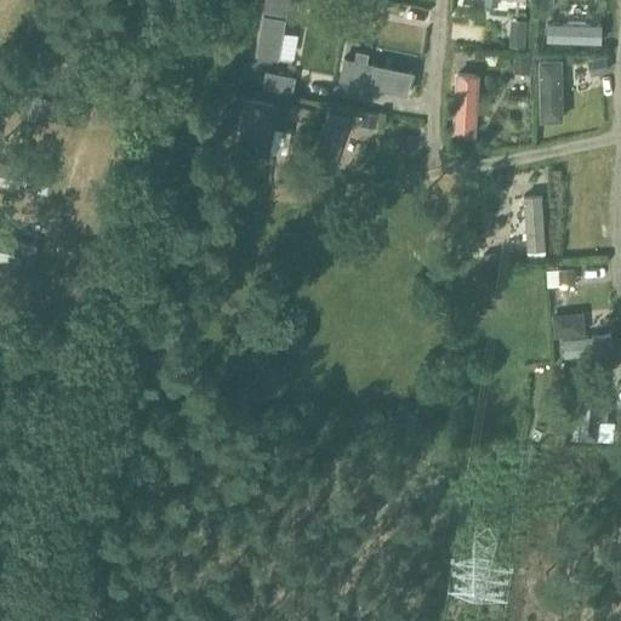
[(263,0),(254,55),(275,60),(285,11),(295,12),(297,0),(294,0),(263,0)]
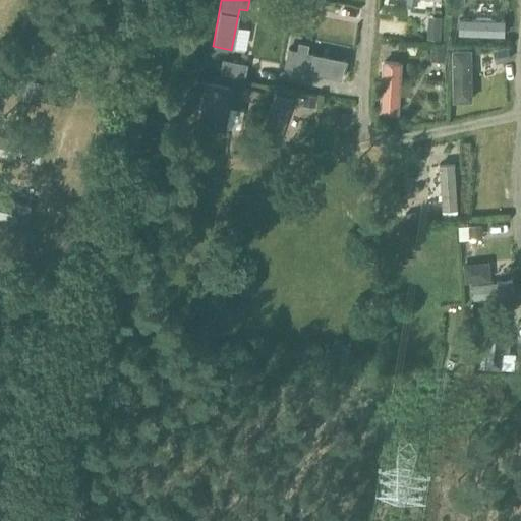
[(357,6),(323,2),(321,15),(342,18),(341,23),(348,24),(349,19),(355,20),(357,6)]
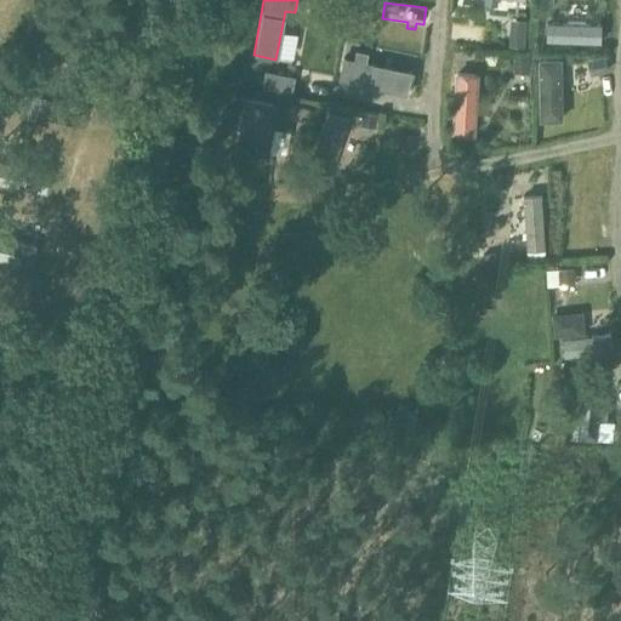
[(360,15),(349,12),(347,22),(359,24),(360,15)]
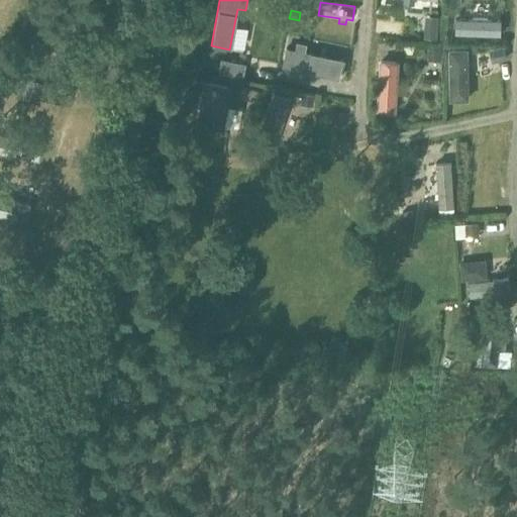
[(454,19),(454,34),(500,35),(500,20),(454,19)]
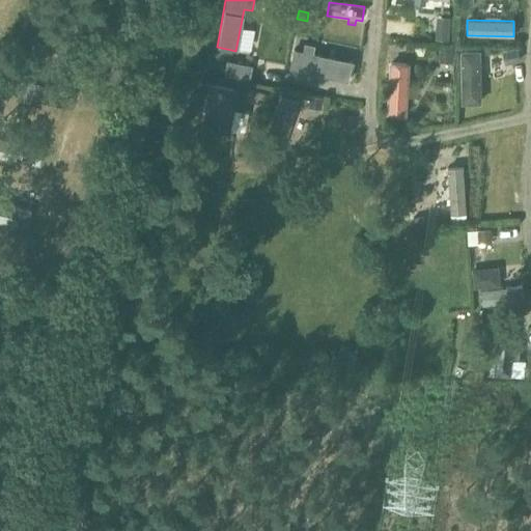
[(448,30),(435,30),(434,39),(448,40),(448,30)]
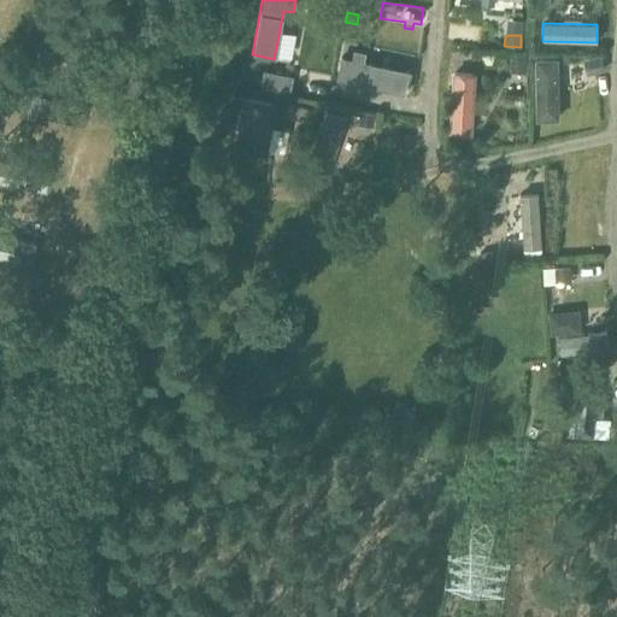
[(335,80),(406,94),(411,71),(363,62),(364,52),(352,50),(351,59),(340,57),(335,80)]
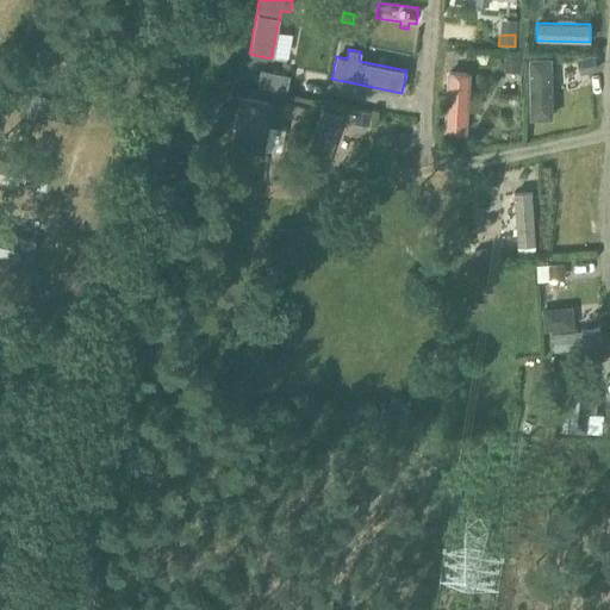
[(523,56),(504,56),(504,69),(522,69),(523,56)]
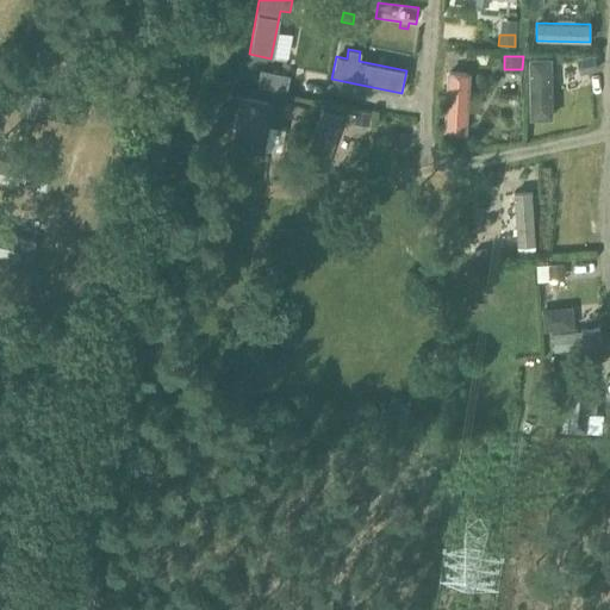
[(528,57),(528,122),(551,122),(551,57),(528,57)]
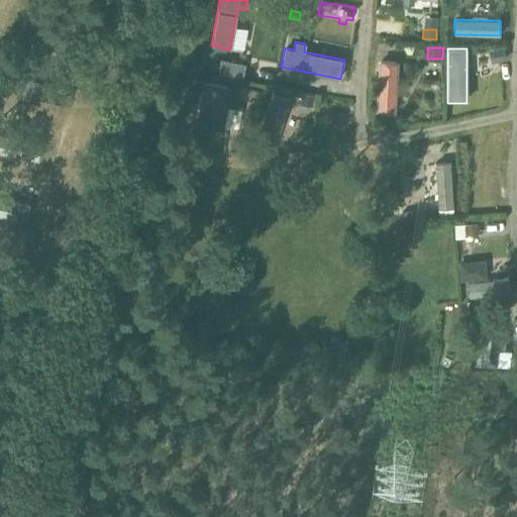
[(506,49),(494,50),(495,63),(506,62),(506,49)]
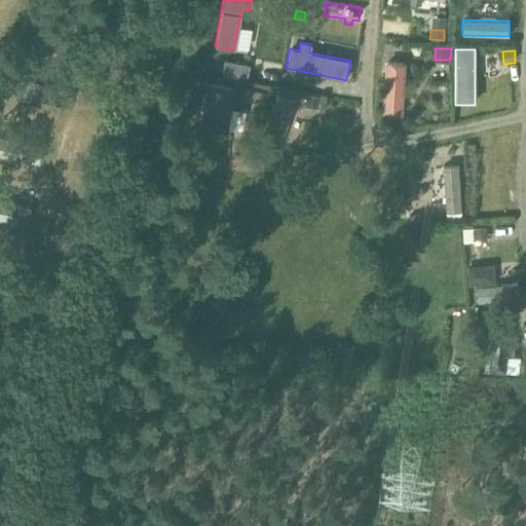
[(386,62),(383,113),(403,114),(406,63),(386,62)]
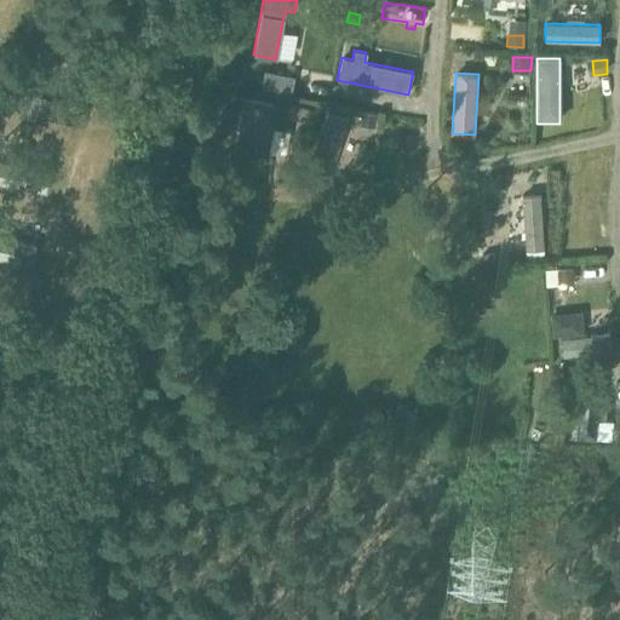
[(263,155),(273,102),(242,96),(231,149),(263,155)]
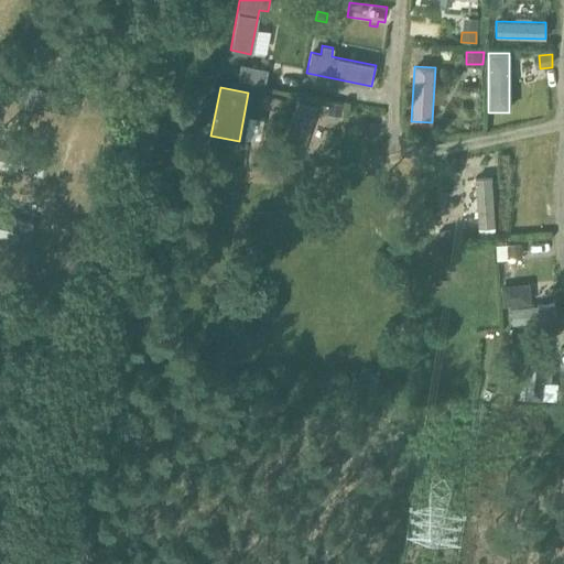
[(271,109),(274,97),(263,94),(260,106),(271,109)]
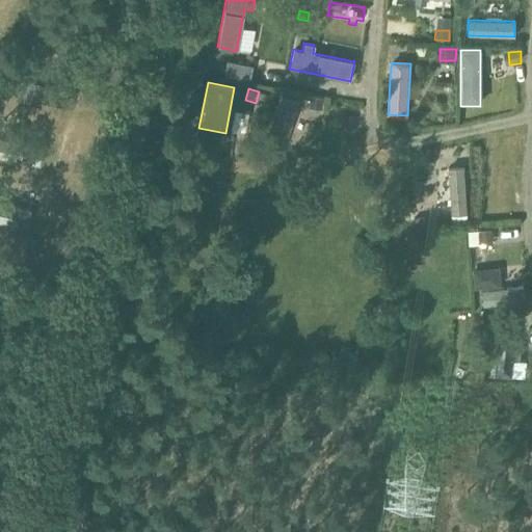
[(280,95),(263,143),(281,151),(298,101),(280,95)]
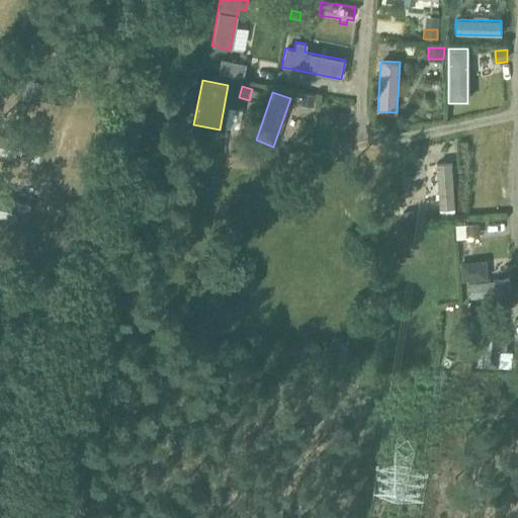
[(314,93),(304,93),(303,105),(314,105),(314,93)]
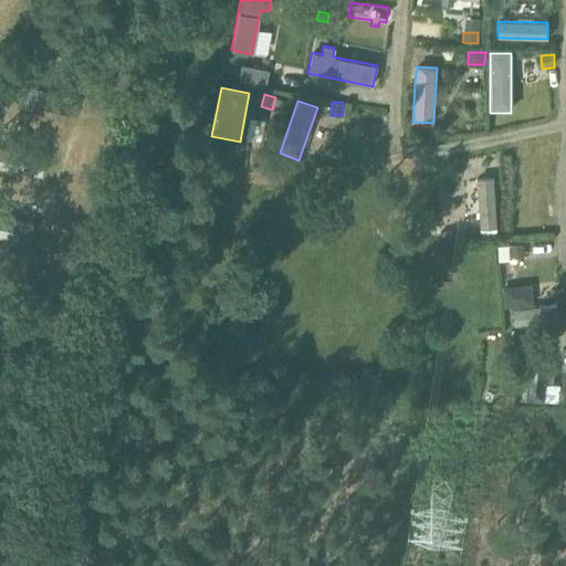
[(494,178),(478,179),(480,229),(496,228),(494,178)]
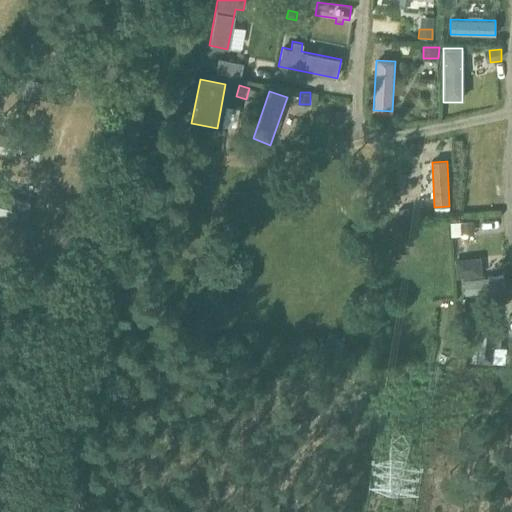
[(431,172),(422,173),(423,210),(433,209),(431,172)]
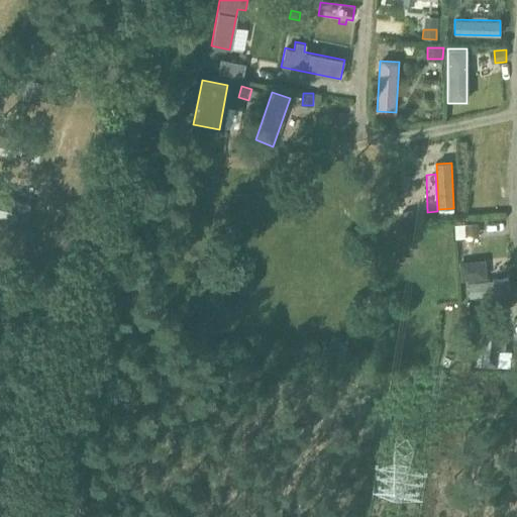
[(0,199),(0,216),(25,221),(28,205),(0,199)]
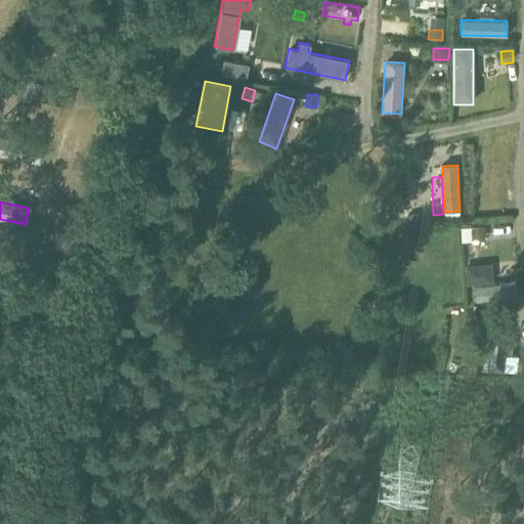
[(514,282),(474,287),(476,302),(516,298),(514,282)]
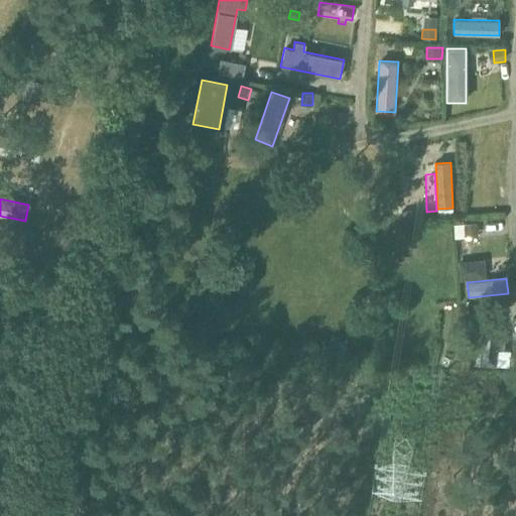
[(484,317),(480,363),(496,365),(498,349),(498,338),(500,319),(484,317)]
